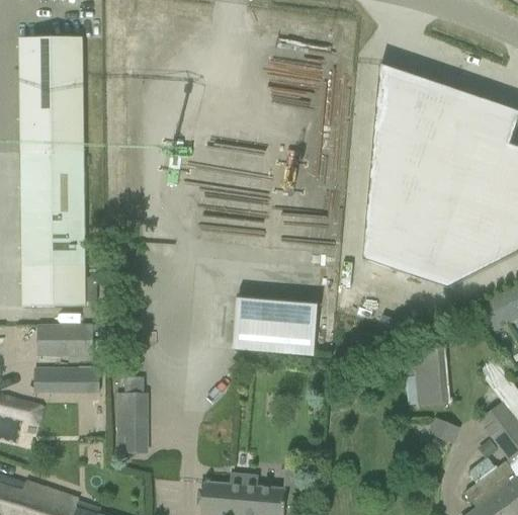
[(21,151),(22,305),(85,305),(84,151),(82,36),(19,37),(21,151)]
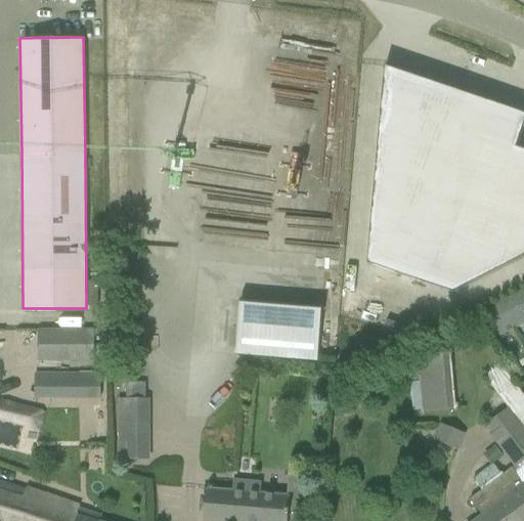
[(523,111),(386,64),(367,261),(453,290),(523,254),(523,147),(516,145),(523,122),(523,111)]
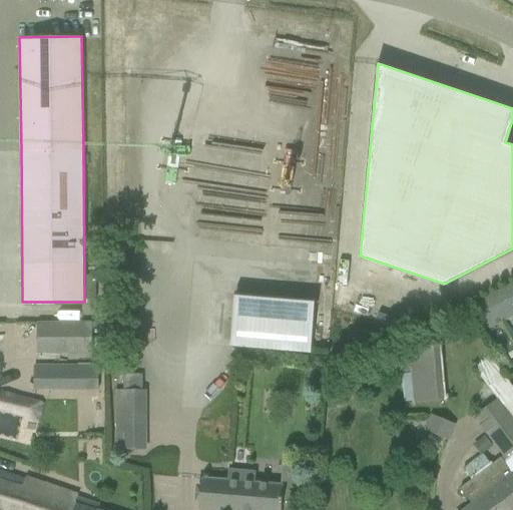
[(512,280),(472,301),(486,329),(512,315),(512,280)]
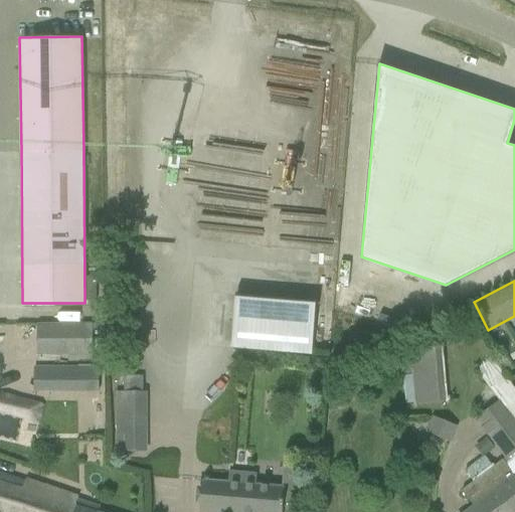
[(231,345),(312,352),(316,300),(236,293),(231,345)]
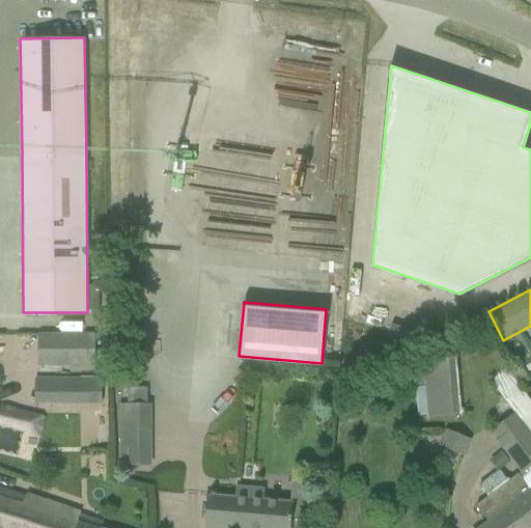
[(42,362),(94,363),(94,332),(40,332),(42,362)]
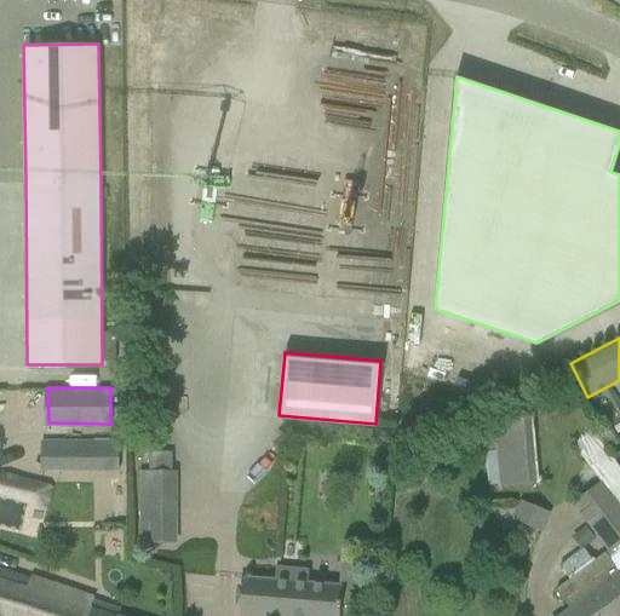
[(498,413),(505,483),(539,479),(532,409),(498,413)]
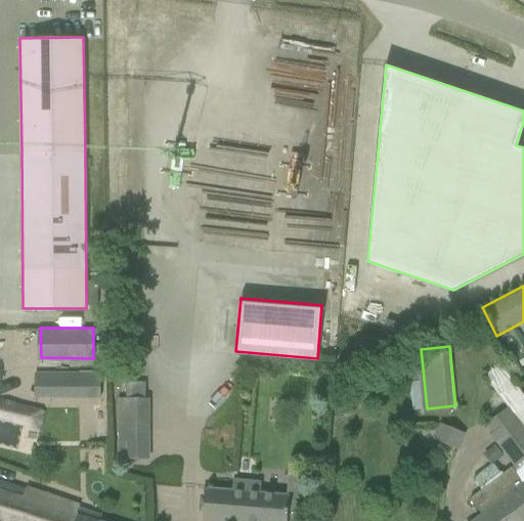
[(418,360),(405,361),(406,379),(420,378),(418,360)]
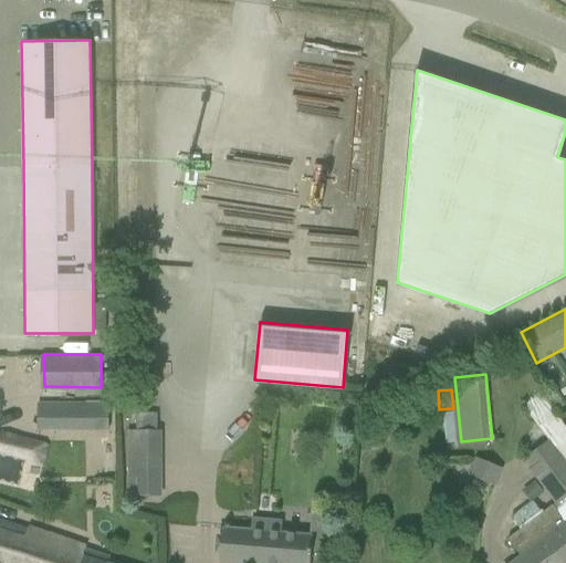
[(38,427),(108,427),(108,403),(38,403),(38,427)]
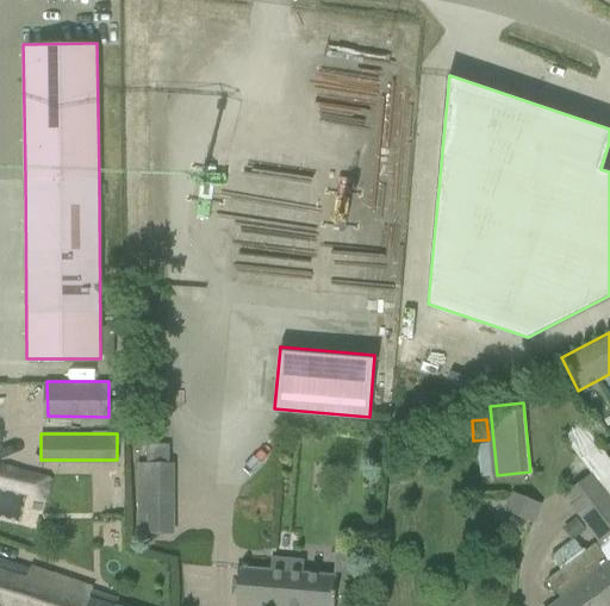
[(141,462),(141,531),(176,530),(175,462),(141,462)]
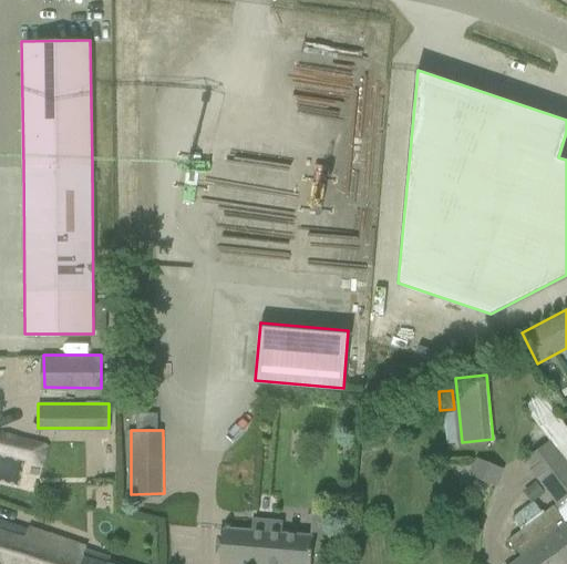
[(566,459),(550,439),(525,459),(558,504),(566,496),(566,459)]
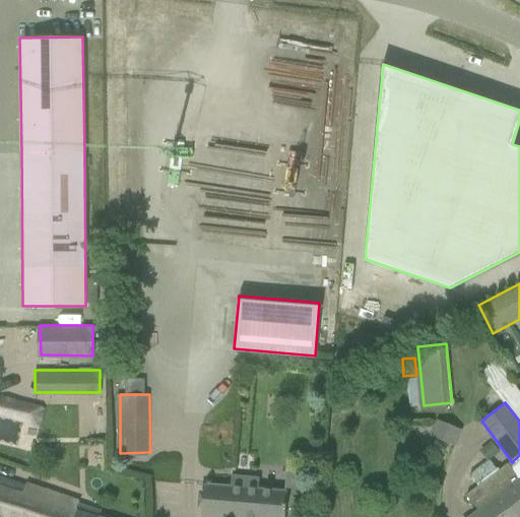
[(438,418),(432,434),(455,444),(462,428),(438,418)]
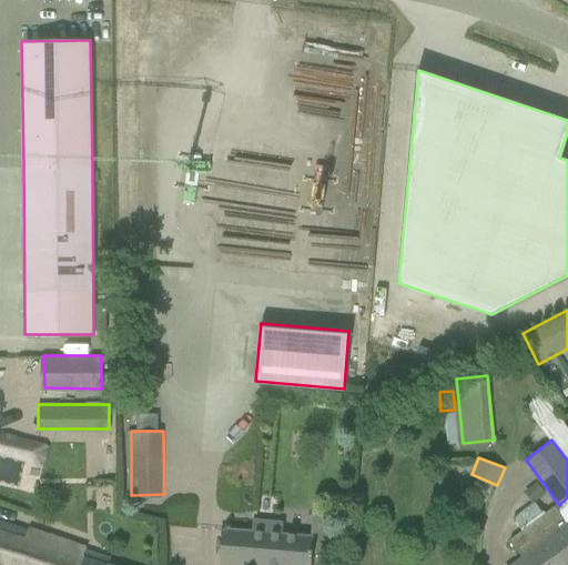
[(537,481),(524,491),(531,502),(545,492),(537,481)]
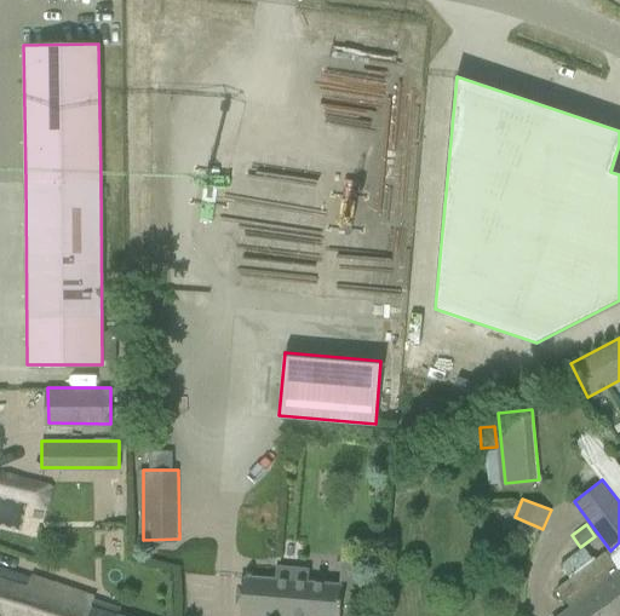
[(570,605),(556,615),(619,615),(619,551),(613,557),(608,551),(595,560),(584,546),(561,563),(570,577),(557,587),(570,605)]
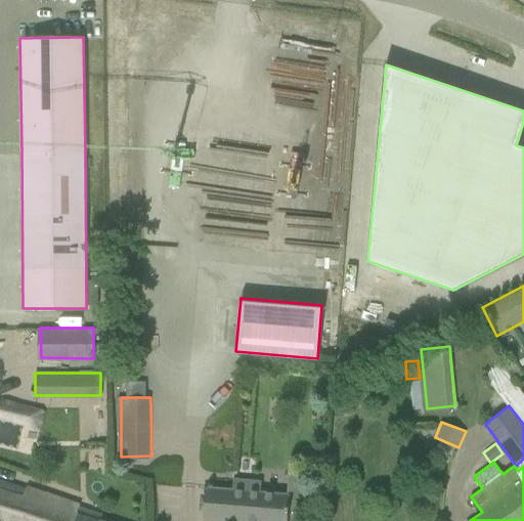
[(0,476),(0,520),(51,520),(59,495),(0,476)]
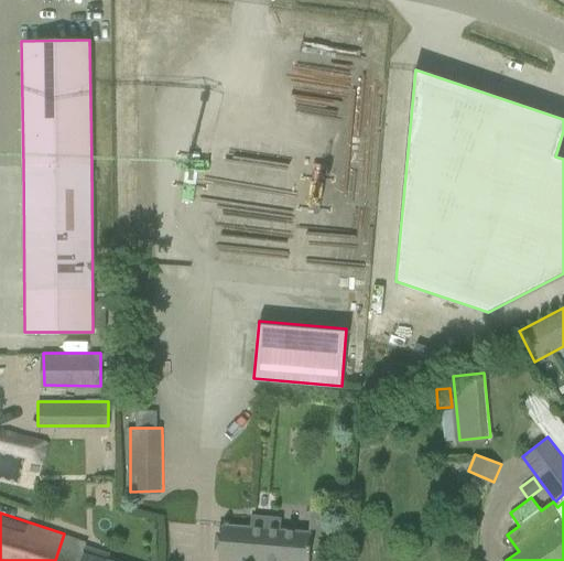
[(223,524),(218,560),(310,560),(311,549),(312,531),(308,531),(281,529),(282,518),(251,515),(250,527),(245,526),(223,524)]
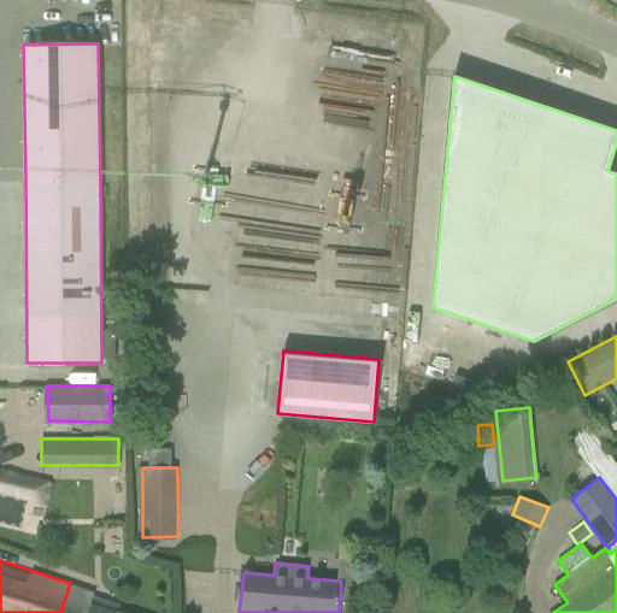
[(60,612),(121,612),(89,602),(93,590),(70,583),(60,612)]
